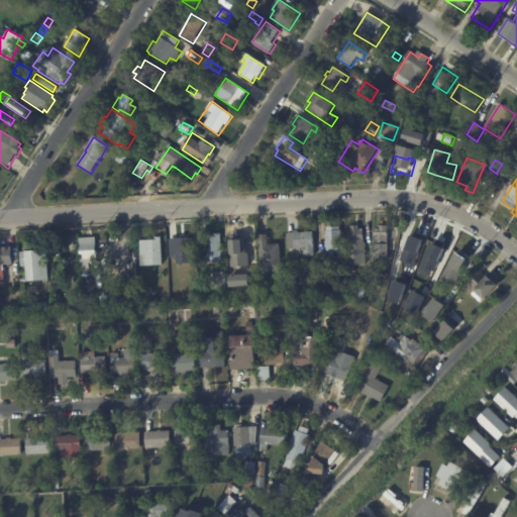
[(411,225),(416,226),(416,231),(418,231),(416,251),(407,250),(407,253),(402,252),(406,224),(411,225)]
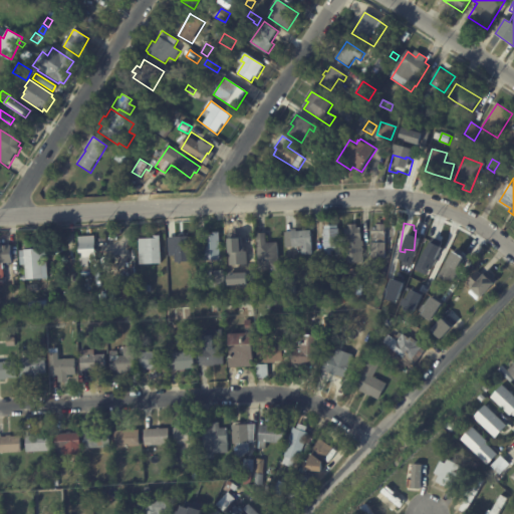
[(363,241),(364,246),(362,246),(364,262),(348,263),(345,230),(349,229),(348,225),(357,224),(357,228),(360,227),(362,241),(363,241)]
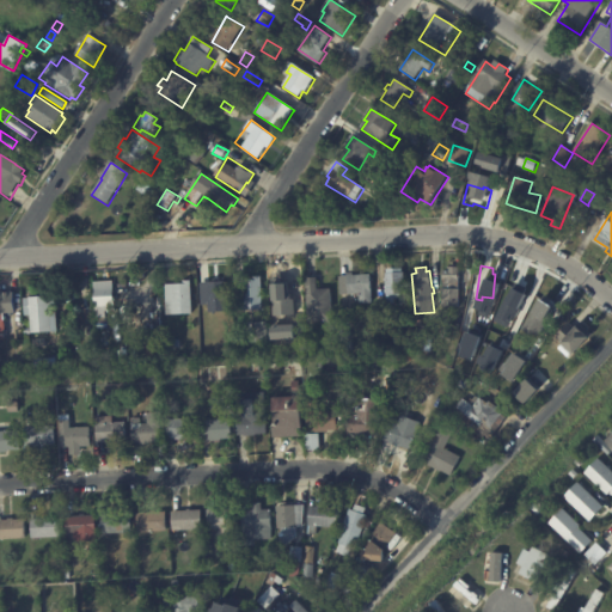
[(460,271),(459,307),(442,307),(442,270),(448,270),(448,267),(460,267),(460,271)]
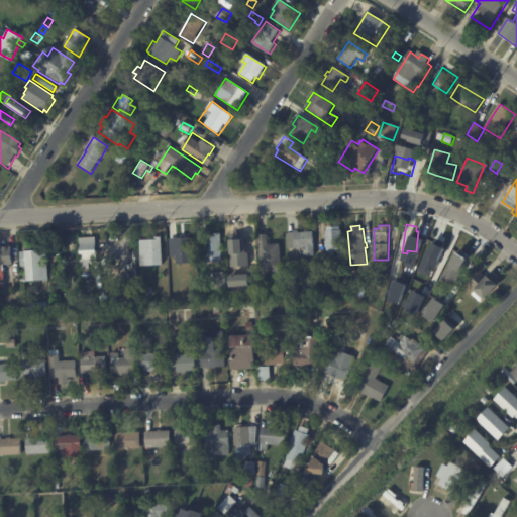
[(343,259),(328,260),(326,231),(327,230),(327,227),(340,226),(340,230),(341,230),(343,259)]
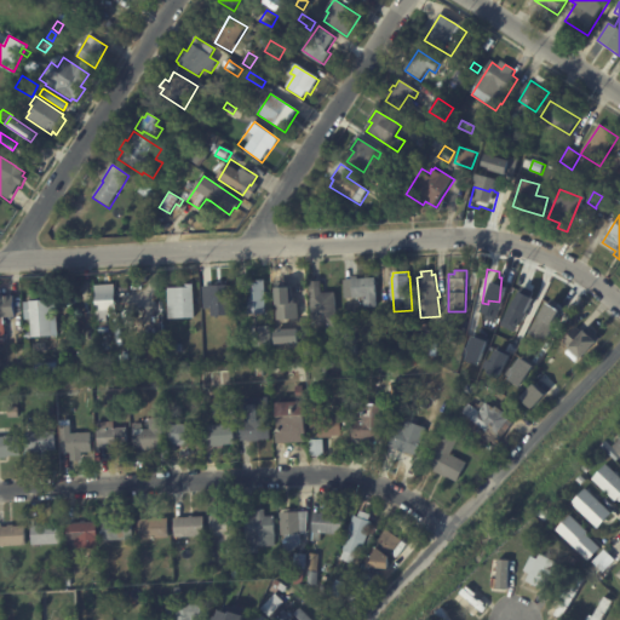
[(359,277),(359,279),(375,277),(377,306),(365,308),(365,297),(346,298),(345,280),(352,280),(352,276),(359,275),(359,277)]
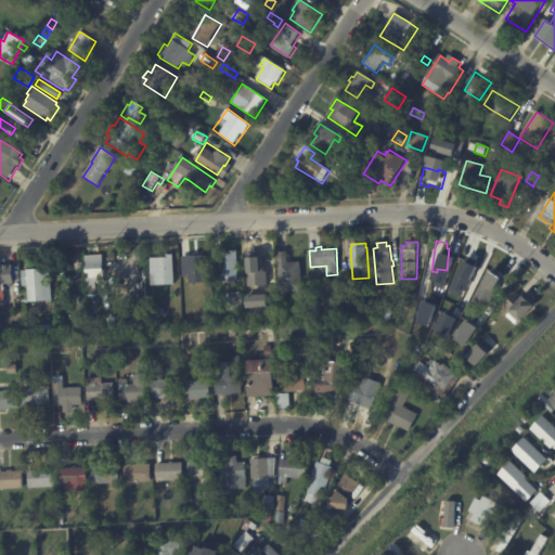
[(262,248),(269,248),(269,274),(255,275),(255,285),(245,286),(244,253),(247,253),(247,248),(255,247),(255,252),(259,252),(259,248),(262,248)]
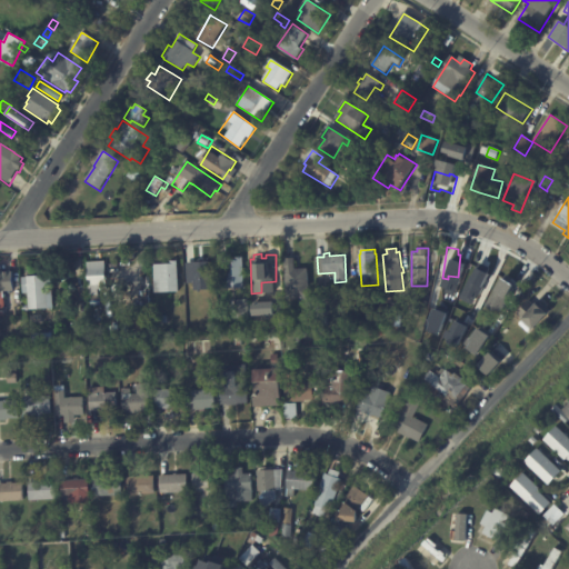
[(472,300),(471,300),(470,303),(459,300),(477,255),(487,259),(485,263),(491,267),(487,278),(489,278),(485,288),(482,287),(477,301),(472,300)]
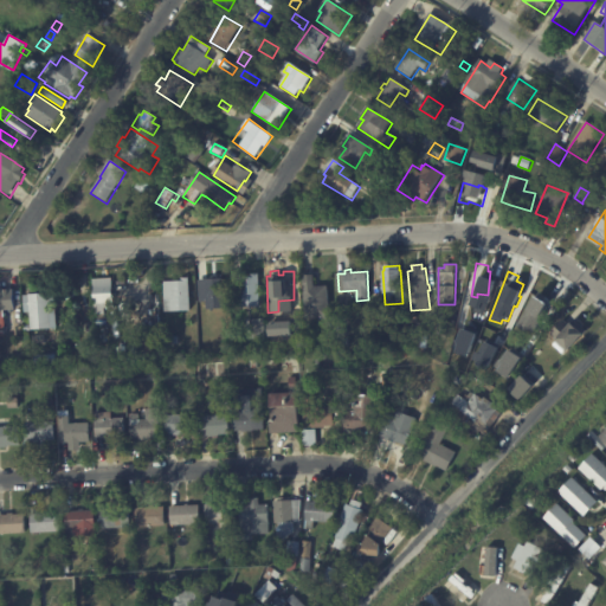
[(260,292),(260,307),(239,307),(239,290),(234,290),(234,277),(251,277),(251,274),(259,274),(260,292)]
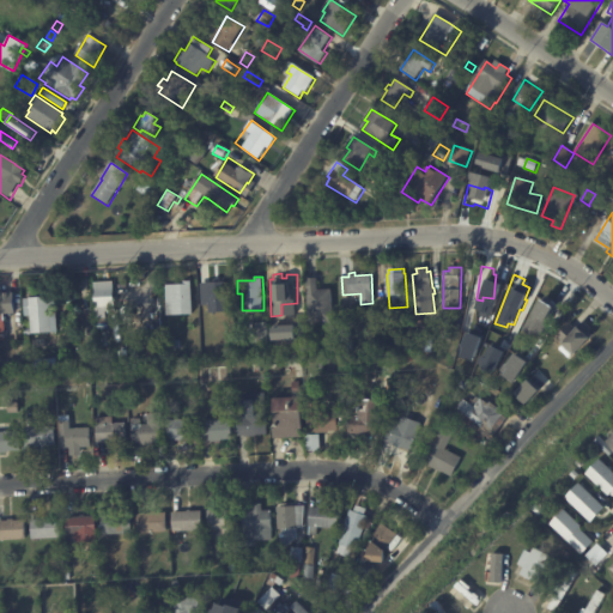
[(321,289),(331,289),(333,321),(310,322),(308,278),(317,278),(319,289),(321,289)]
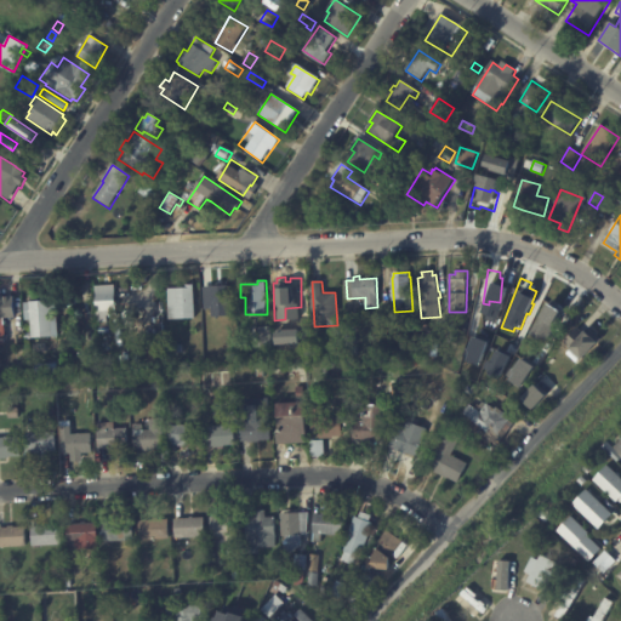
[(194,298),(195,318),(169,319),(167,289),(186,288),(186,285),(194,284),(194,298)]
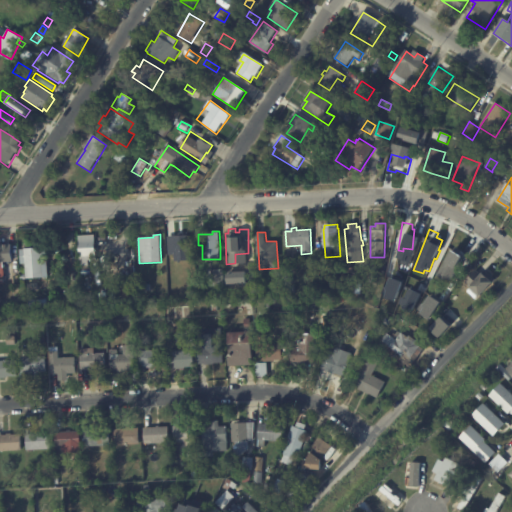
[(95,241),(97,259),(81,260),(79,236),(95,235),(95,241)]
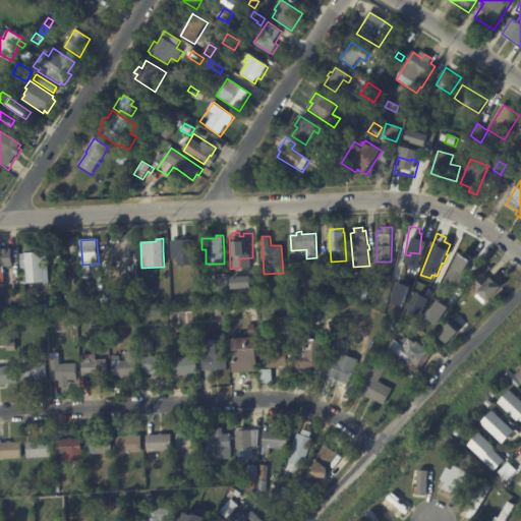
[(194,265),(178,266),(178,258),(172,259),(171,240),(192,239),(194,265)]
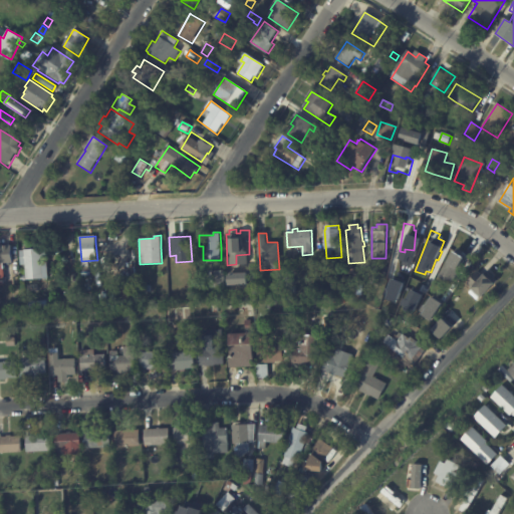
[(12,262),(2,263),(3,281),(0,281),(0,245),(11,245),(12,262)]
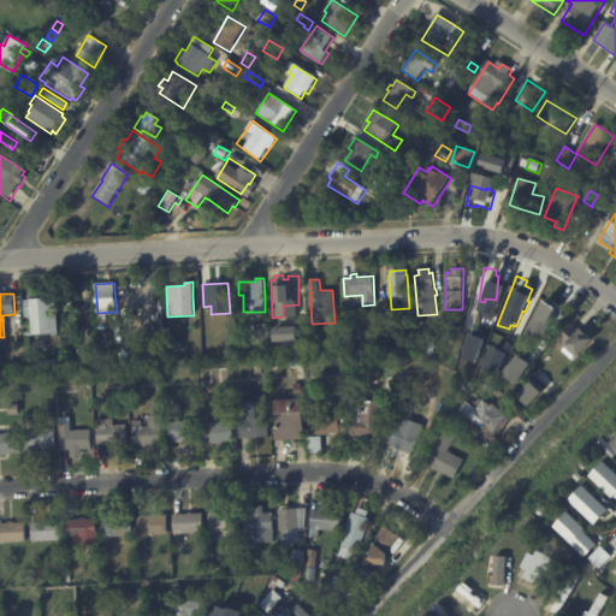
[(552,298),(561,302),(552,317),(557,319),(552,329),(533,318),(546,295),(552,298)]
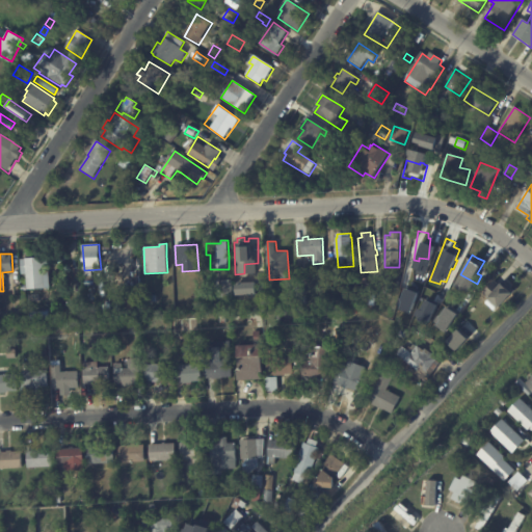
[(49,259),(50,289),(27,290),(26,273),(22,273),(21,259),(49,258),(49,259)]
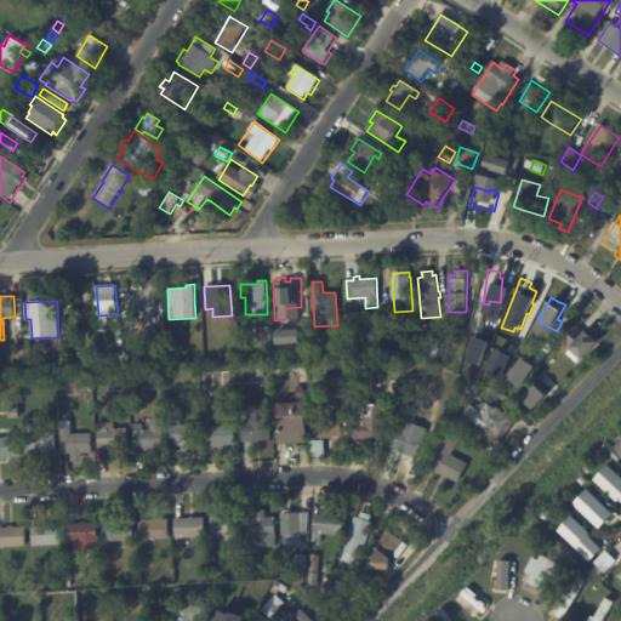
[(575,314),(575,315),(573,320),(564,315),(568,311),(575,314)]
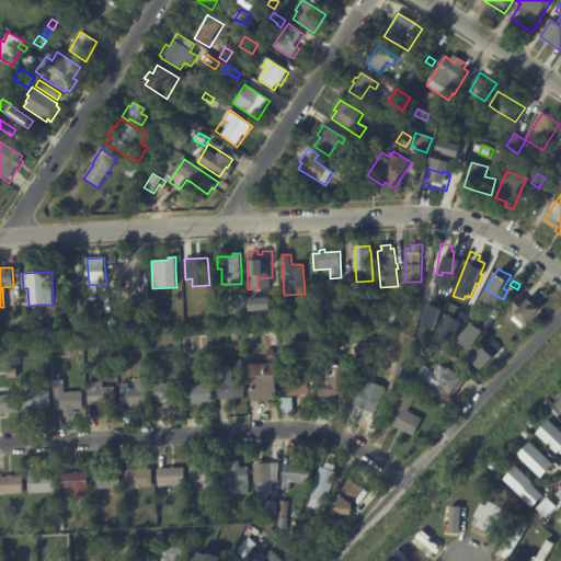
[(435,286),(436,286),(436,285),(443,286),(436,310),(423,307),(428,284),(435,286)]
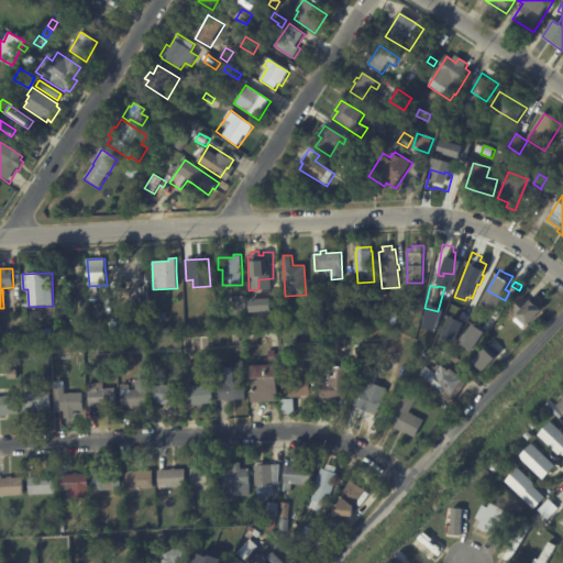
[(406,310),(408,295),(417,297),(416,311),(406,310)]
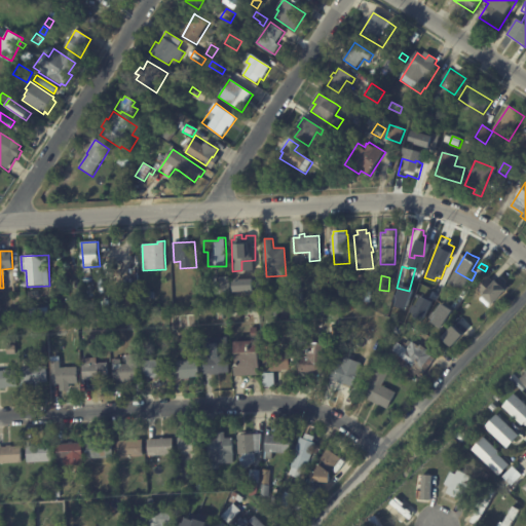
[(496,278),(502,286),(505,283),(510,287),(494,304),(479,290),(492,275),(496,278)]
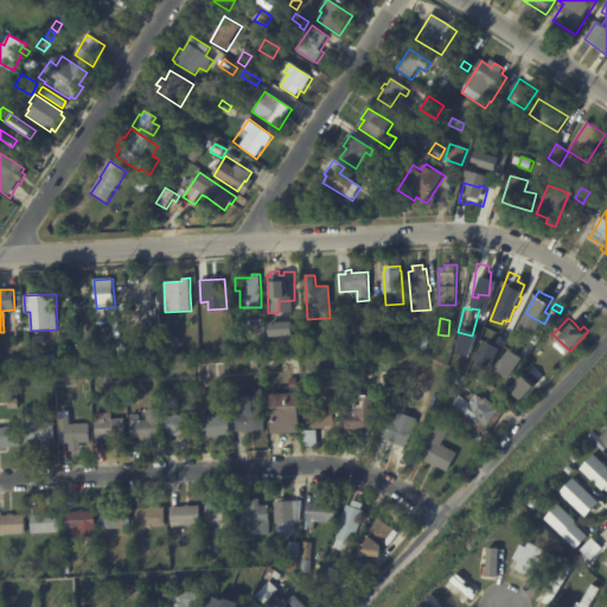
[(249,339),(248,319),(266,319),(266,339),(249,339)]
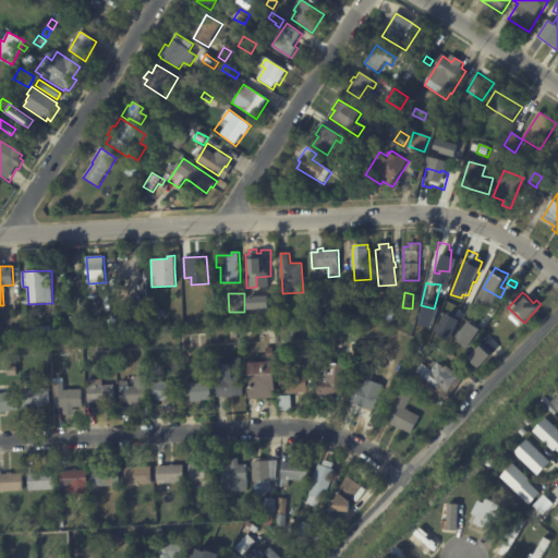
[(41,316),(32,318),(31,310),(40,308),(41,316)]
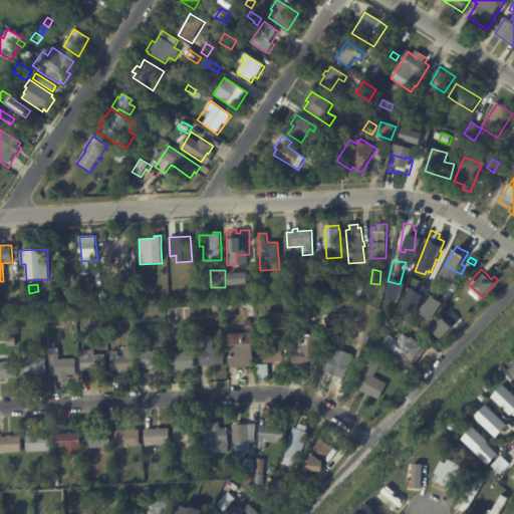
[(321,297),(332,297),(332,308),(322,308),(321,297)]
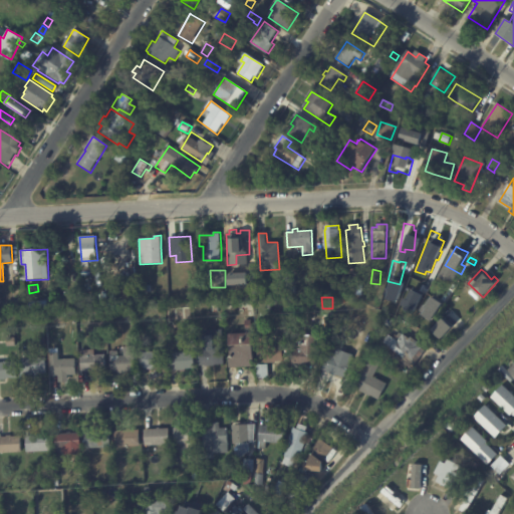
[(133,319),(133,320),(125,320),(124,309),(133,308),(133,319)]
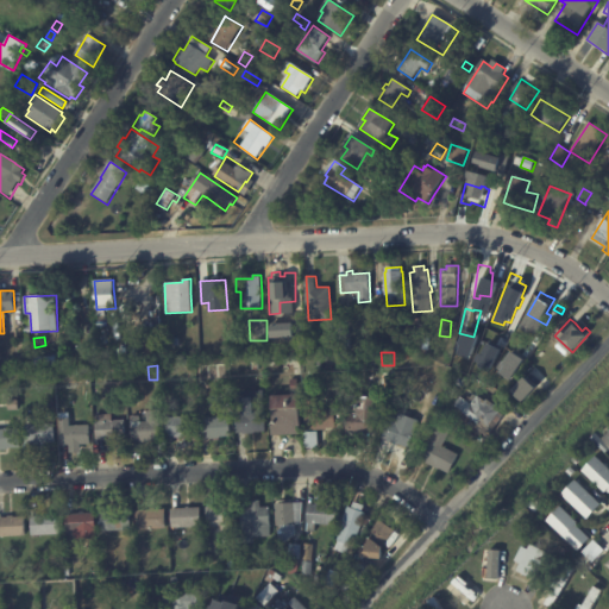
[(77,368),(77,378),(67,378),(66,369),(77,368)]
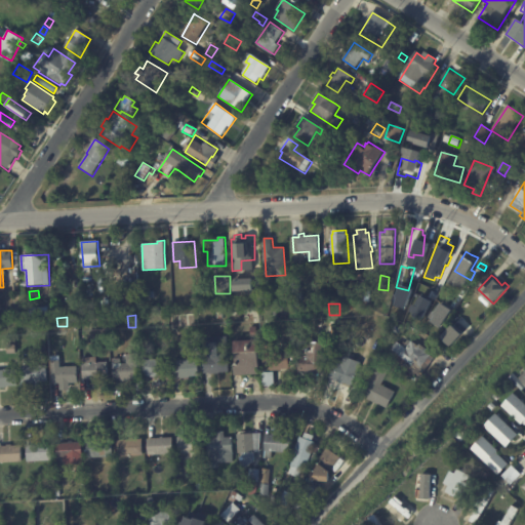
[(54,318),(55,326),(48,326),(47,319),(54,318)]
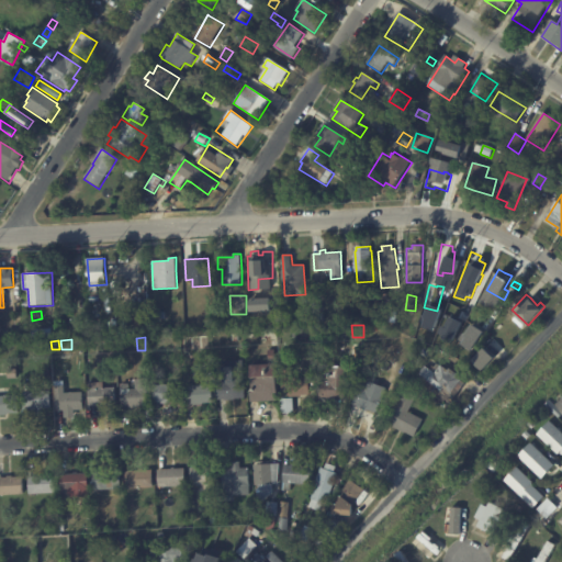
[(484,371),(473,360),(485,348),(495,359),(484,371)]
